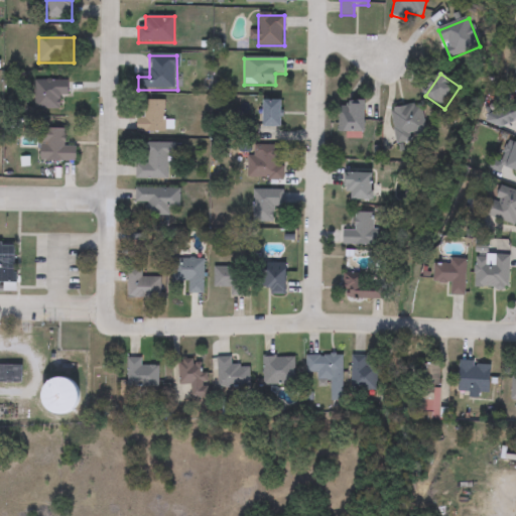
[(59,110),(33,110),(33,81),(70,81),(70,98),(59,98),(59,110)]
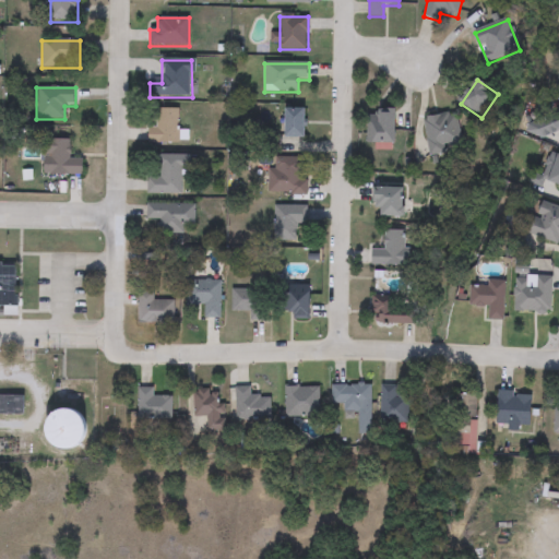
[(558,140),(528,131),(533,115),(556,121),(558,108),(558,140)]
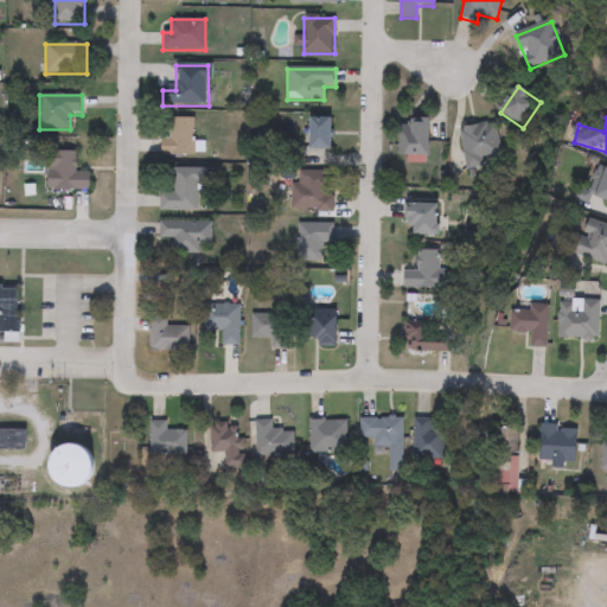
[(311,119),(332,119),(332,151),(311,151),(311,119)]
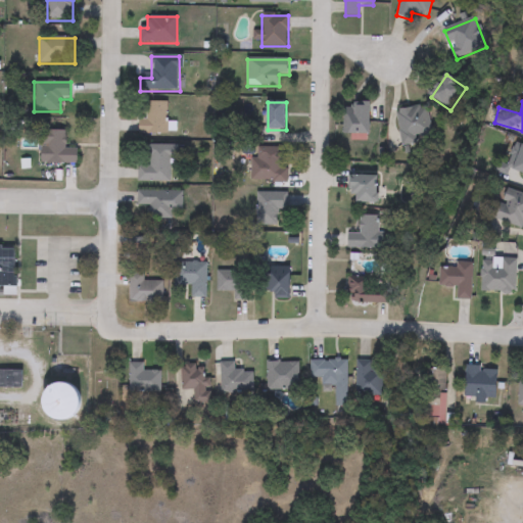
[(168,135),(146,135),(146,103),(168,103),(168,135)]
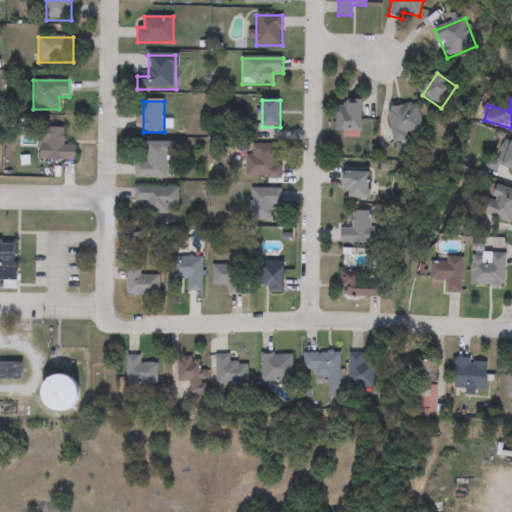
[(363,102),(363,133),(335,133),(335,102),(363,102)]
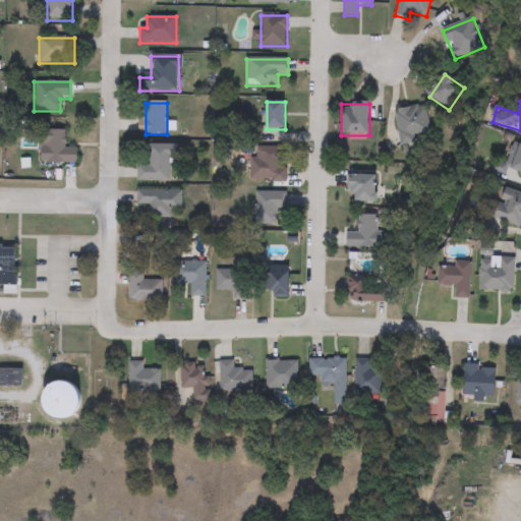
[(400,145),(396,110),(425,106),(429,140),(400,145)]
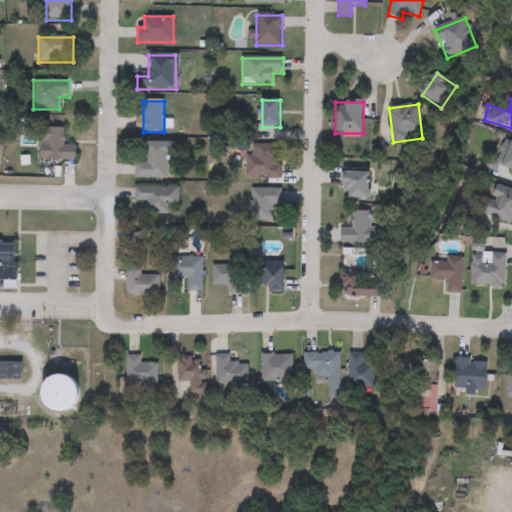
[(41,161),(41,128),(65,128),(65,147),(76,147),(76,161),(41,161)]
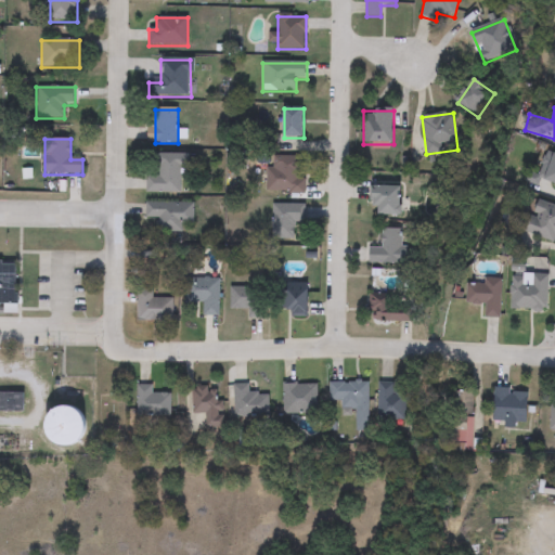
[(181,193),(146,193),(146,177),(159,177),(159,155),(190,155),(190,168),(181,168),(181,193)]
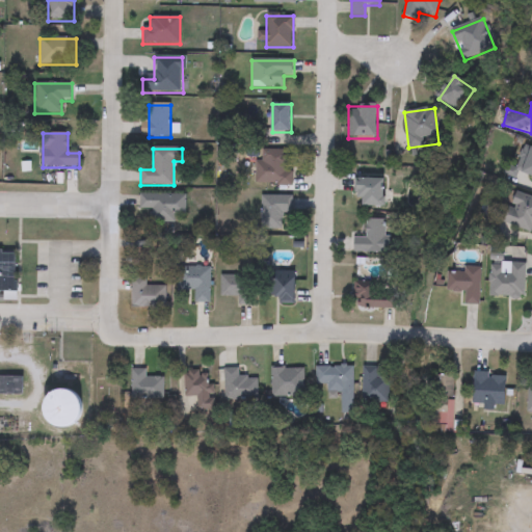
[(531,150),(531,177),(523,175),(530,150),(531,150)]
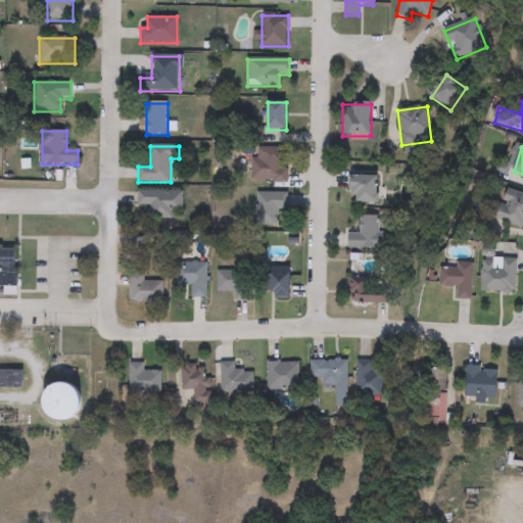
[(252,182),(252,148),(287,148),(287,182),(252,182)]
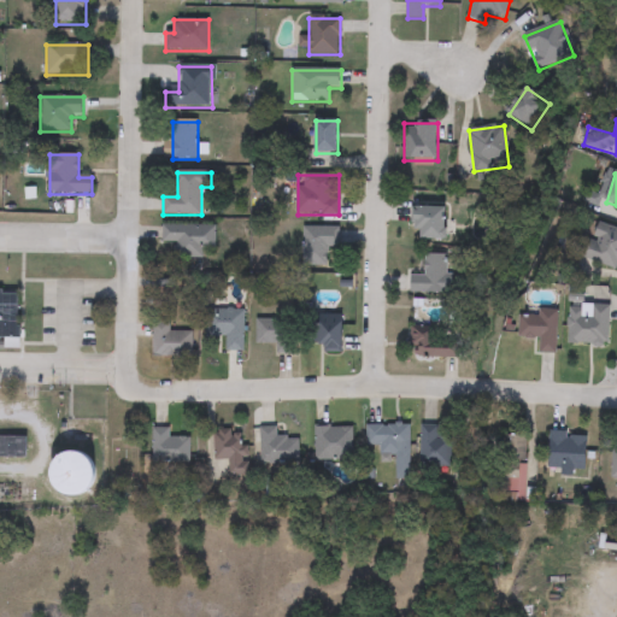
[(447,241),(419,241),(419,231),(412,231),(412,207),(447,207),(447,241)]
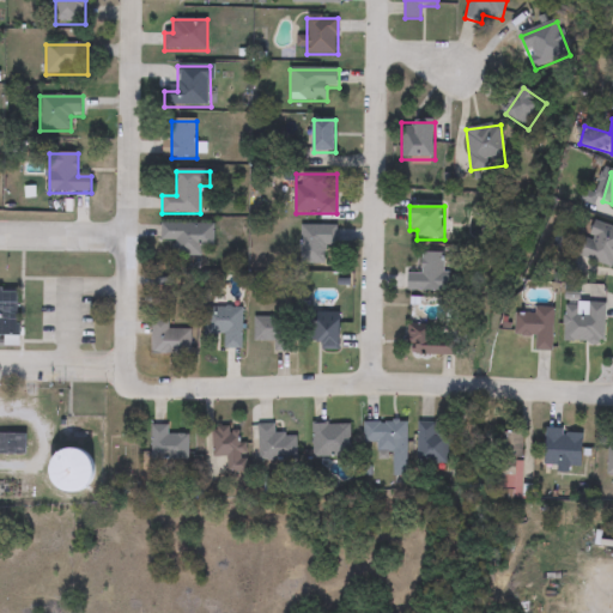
[(612,229),(612,269),(580,256),(593,222),(612,229)]
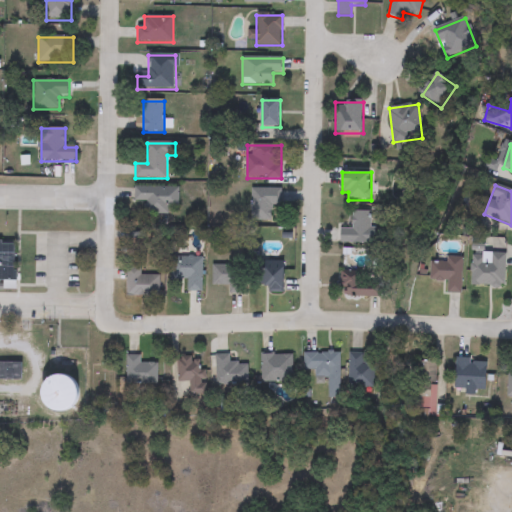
[(170,215),(145,215),(145,204),(135,204),(135,188),(179,188),(179,209),(170,209),(170,215)]
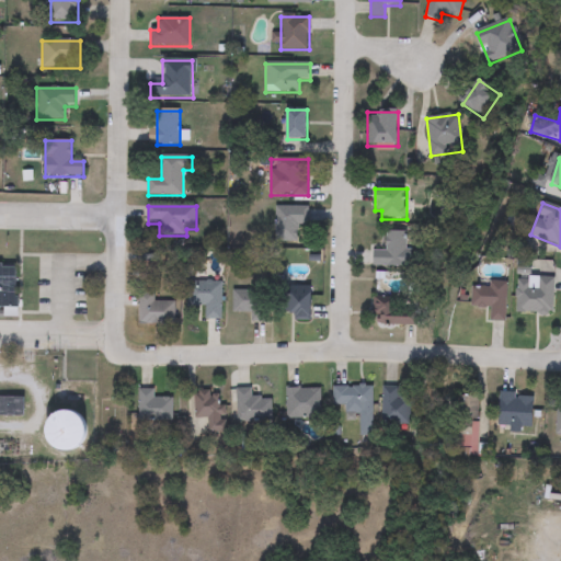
[(274,242),(274,206),(309,206),(309,227),(298,227),(298,242),(274,242)]
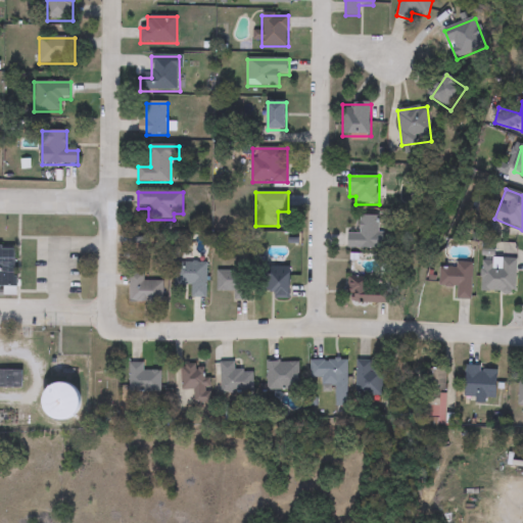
[(347,249),(347,234),(360,234),(360,216),(381,216),(381,249),(347,249)]
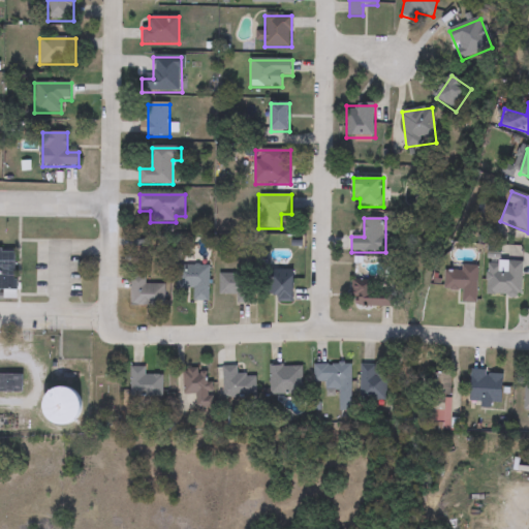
[(0,251),(17,251),(17,291),(0,291),(0,251)]
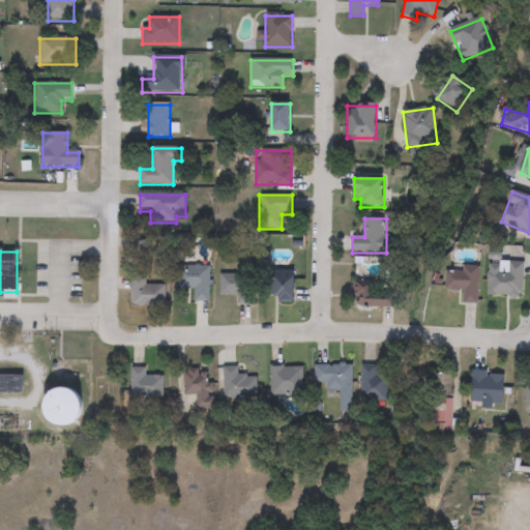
[(489,296),(489,262),(523,262),(523,296),(489,296)]
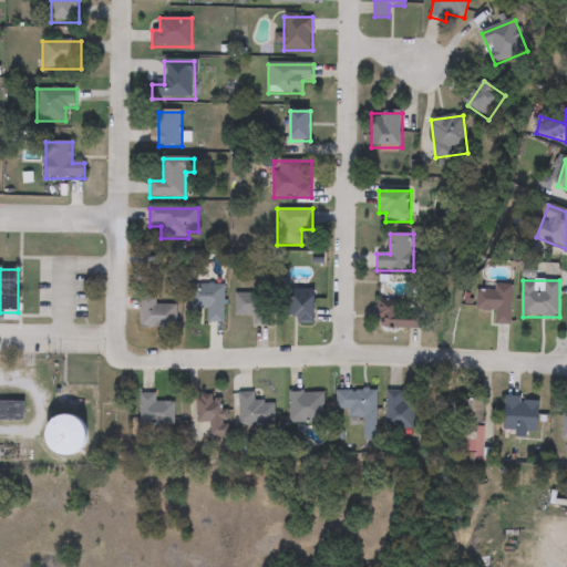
[(188,309),(188,285),(224,285),(224,322),(209,322),(209,309),(188,309)]
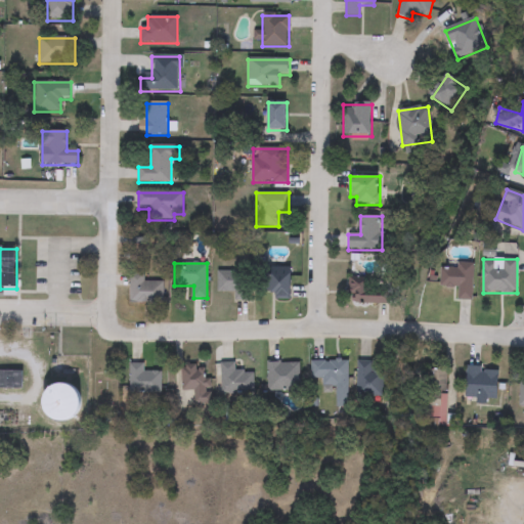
[(473,263),(472,300),(457,300),(457,288),(440,287),(440,268),(456,268),(456,263),(473,263)]
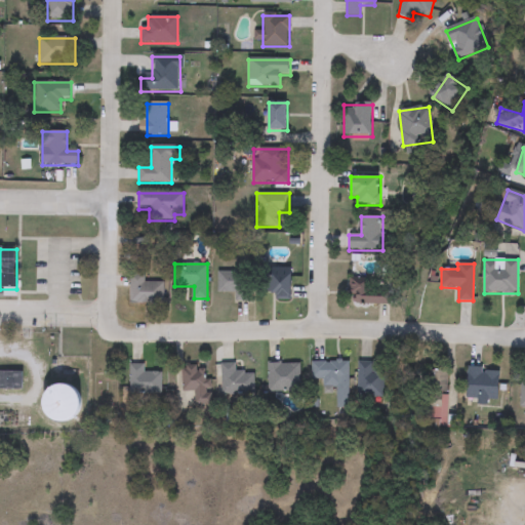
[(234,301),(234,292),(217,292),(217,272),(250,272),(250,301),(234,301)]
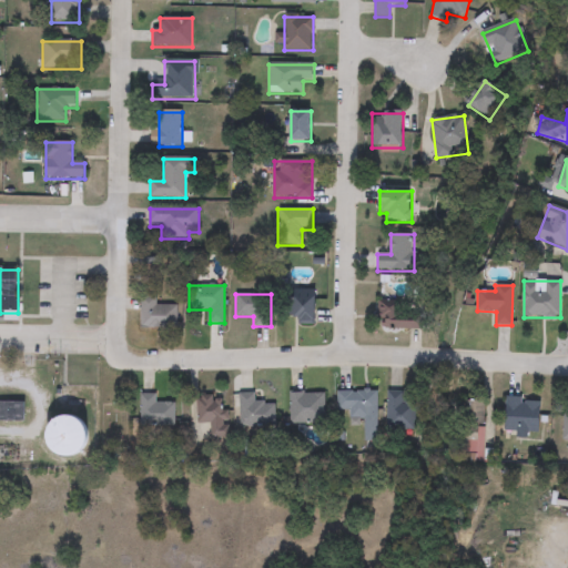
[(316,324),(298,324),(298,317),(288,317),(288,294),(316,294),(316,324)]
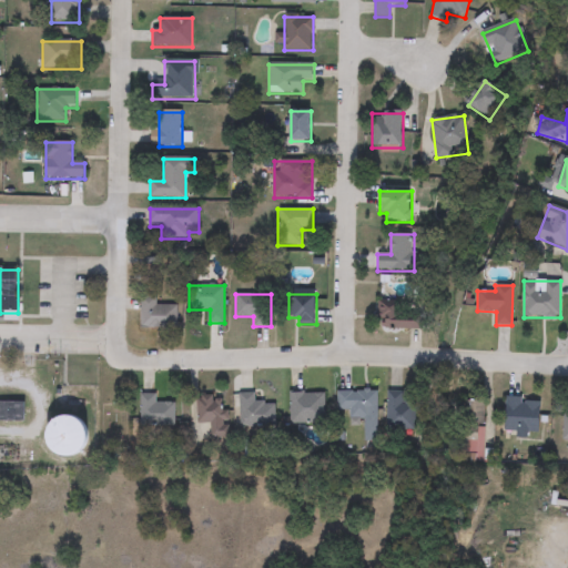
[(176,328),(140,328),(140,296),(156,296),(156,305),(176,305),(176,328)]
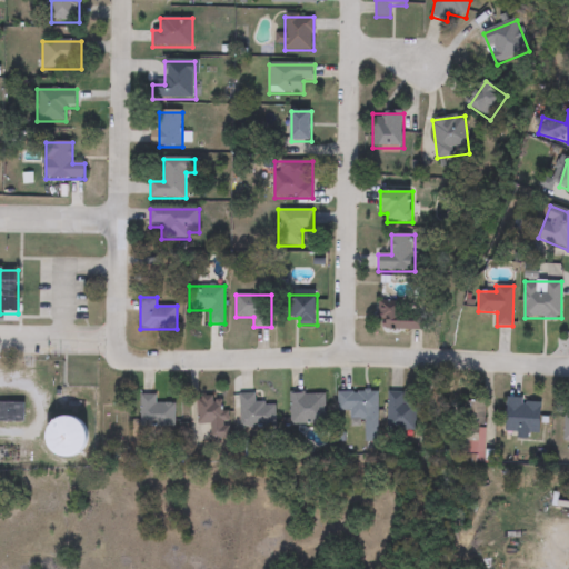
[(423,303),(422,331),(378,329),(378,301),(423,303)]
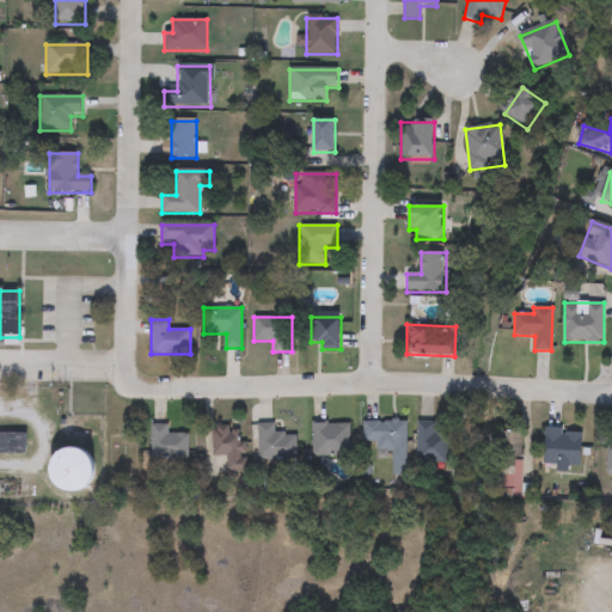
[(407,421),(407,475),(393,475),(393,452),(377,452),(377,442),(363,442),(363,421),(407,421)]
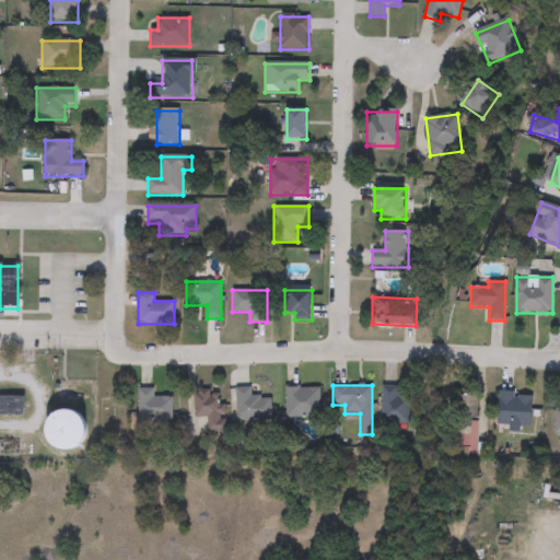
[(236,387),(252,387),(252,396),(264,396),(264,421),(236,421),(236,387)]
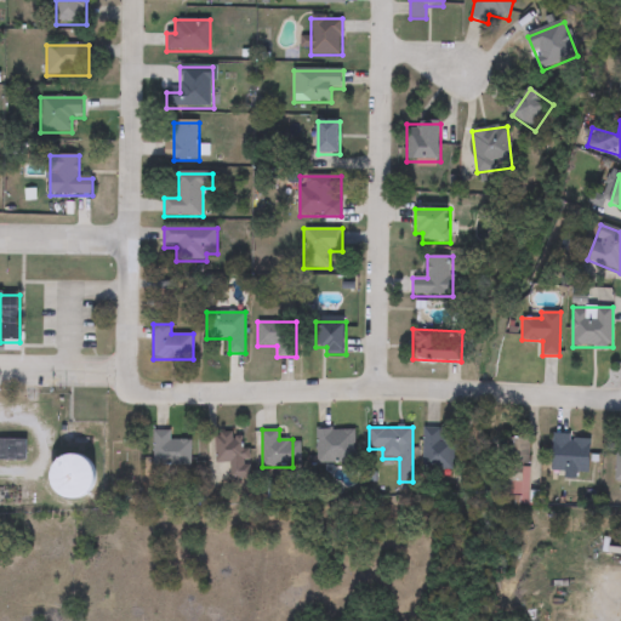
[(317,465),(317,429),(355,429),(355,465),(317,465)]
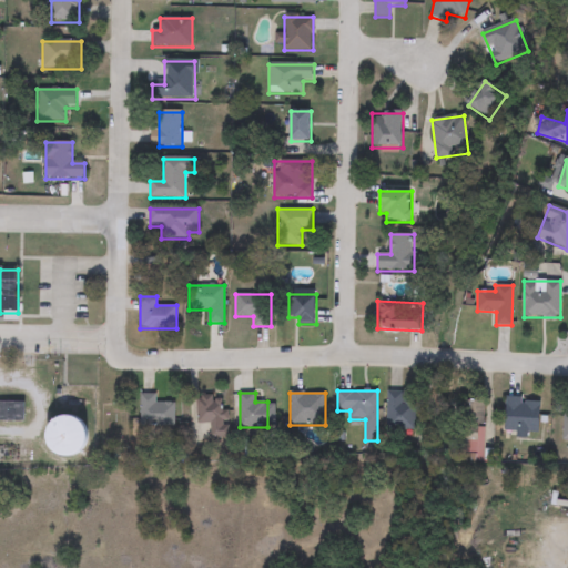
[(174,426),(140,426),(140,394),(155,394),(155,403),(174,403),(174,426)]
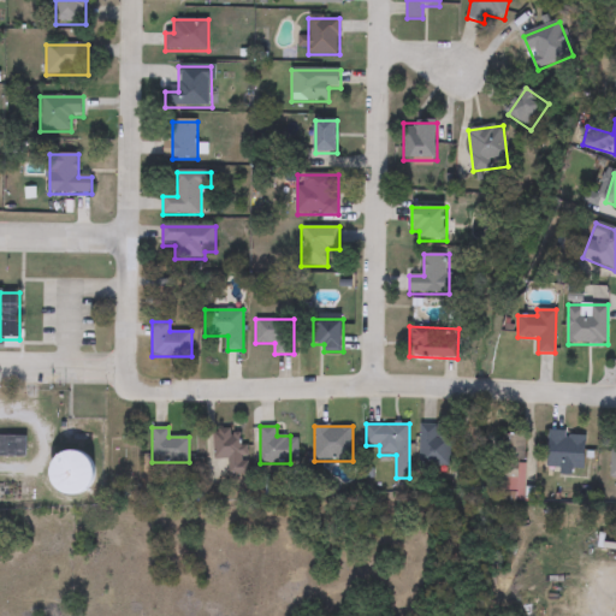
[(420,428),(451,428),(451,468),(420,468),(420,428)]
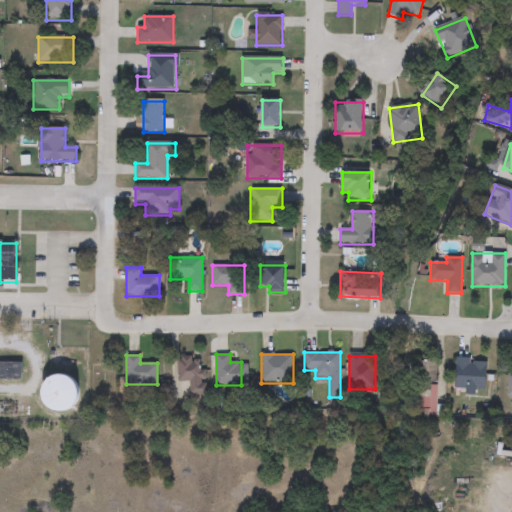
[(178,381),(178,358),(205,358),(205,393),(190,393),(190,381),(178,381)]
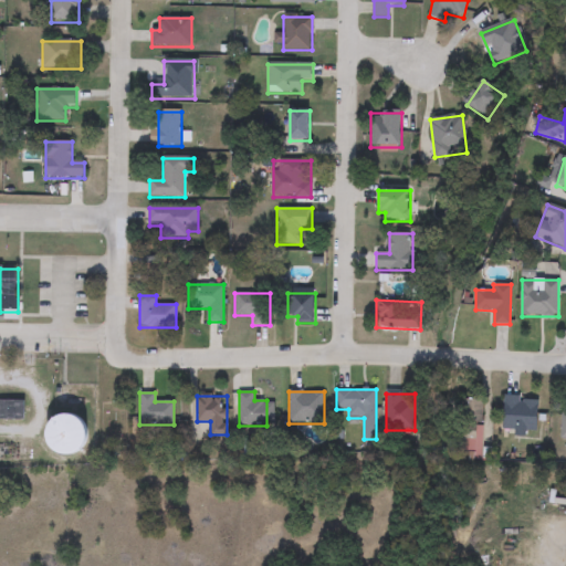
[(537,435),(504,435),(504,397),(537,397),(537,435)]
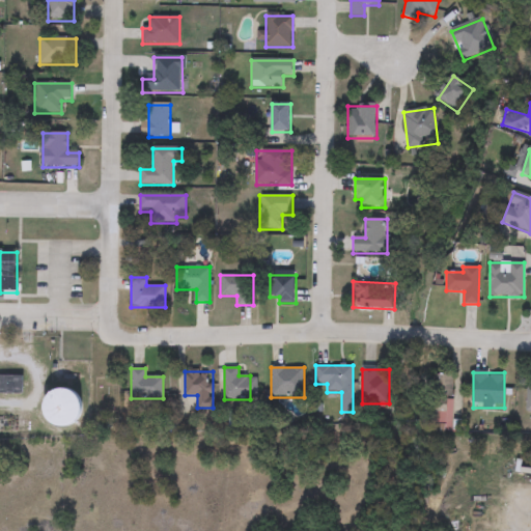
[(452,400),(426,400),(426,373),(452,373),(452,400)]
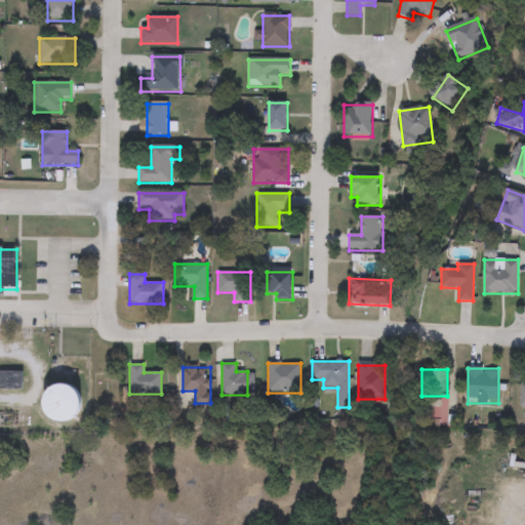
[(0,371),(23,371),(23,390),(0,390),(0,371)]
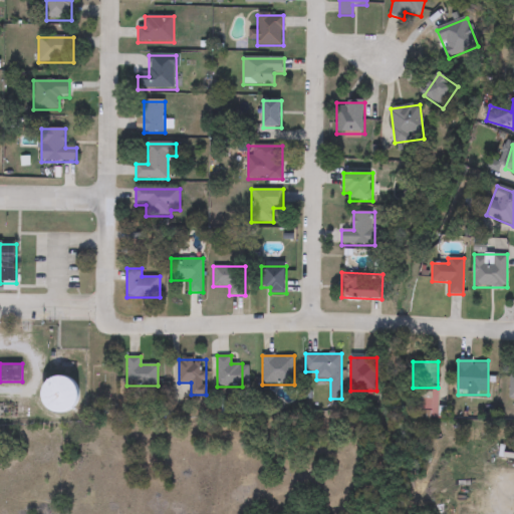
[(61,415),(42,401),(60,374),(80,389),(61,415)]
